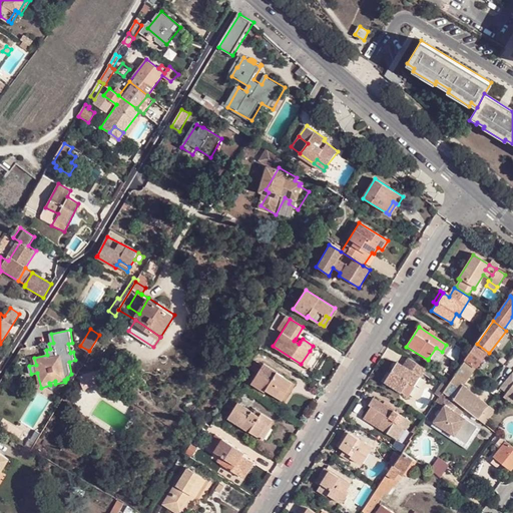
[(476,369),(489,353),(477,344),(473,349),(465,361),(476,369)]
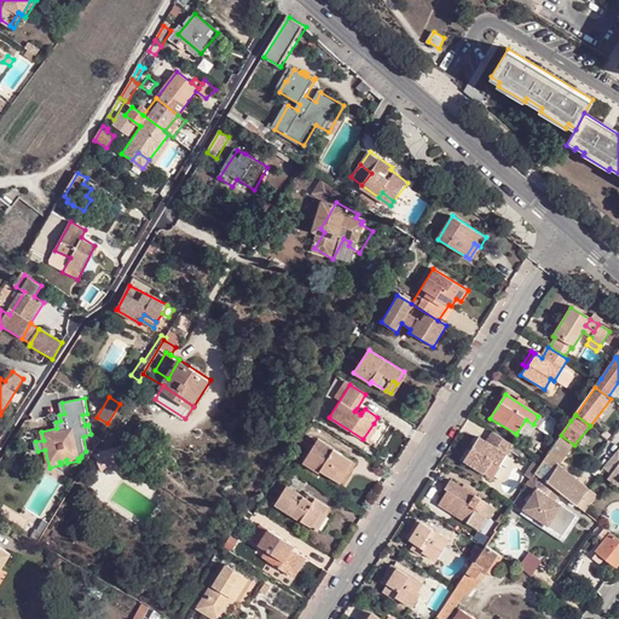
[(532,427),(533,424),(526,420),(516,433),(528,440),(536,429),(532,427)]
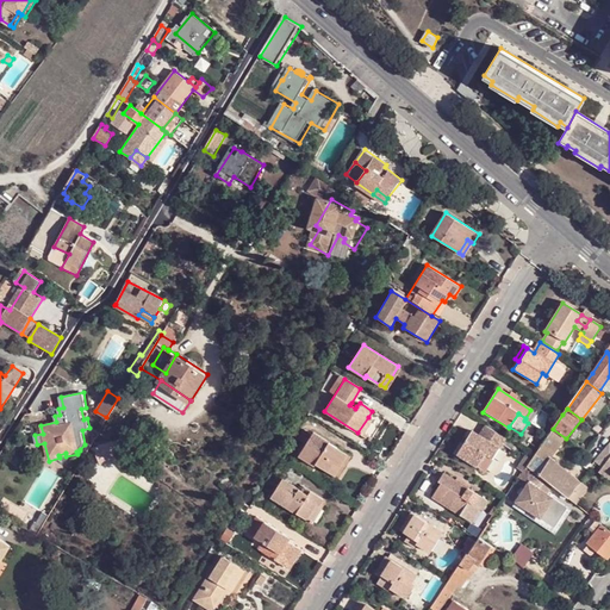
[(368,417),(358,433),(361,435),(371,419),(368,417)]
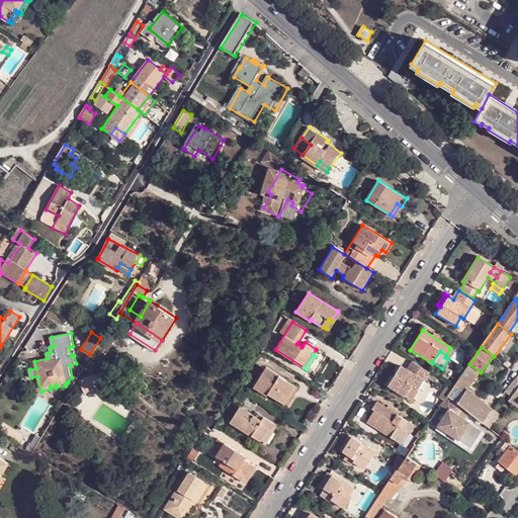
[(430,373),(413,363),(408,370),(402,367),(390,387),(412,402),(430,373)]
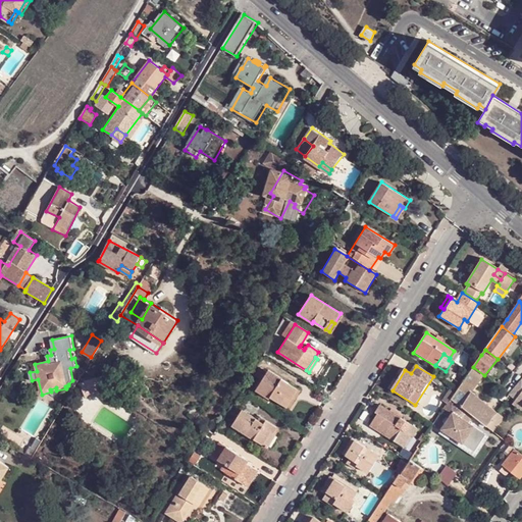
[(497,414),(471,394),(484,375),(473,367),(451,400),(474,417),(486,426),(491,420),(497,414)]
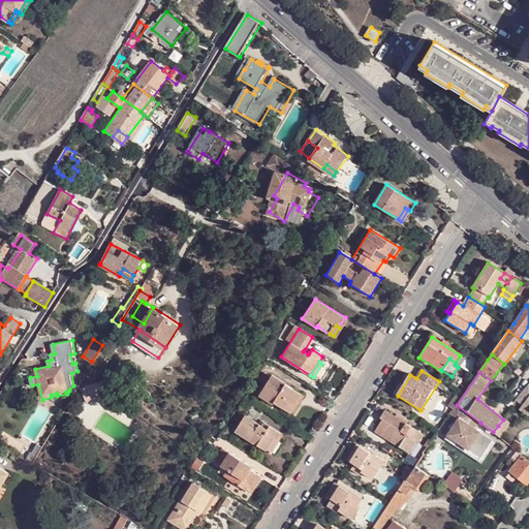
[(257,395),(272,403),(273,402),(284,408),(289,400),(294,404),(301,395),(271,375),(257,395)]
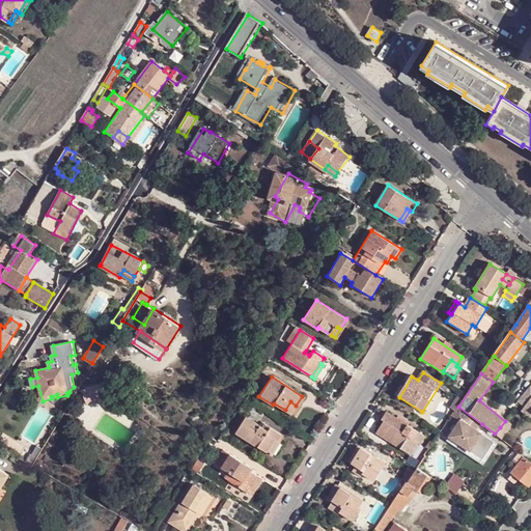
[(90,393),(87,394),(91,403),(108,397),(105,388),(93,392),(90,393)]
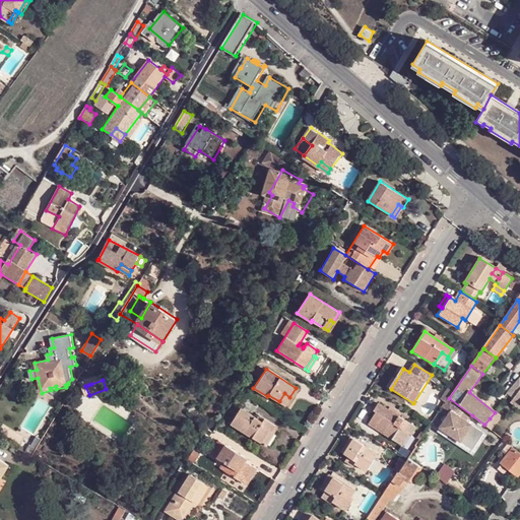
[(519,389),(511,402),(518,408),(519,405),(519,389)]
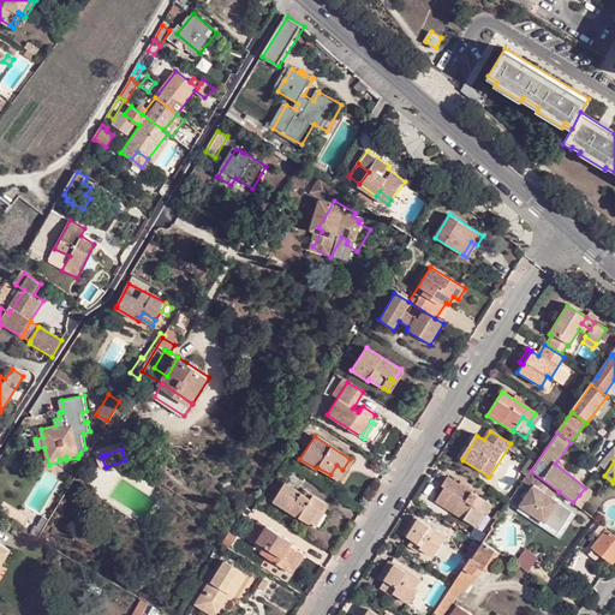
[(329,477),(335,481),(342,470),(336,465),(330,475),(329,477)]
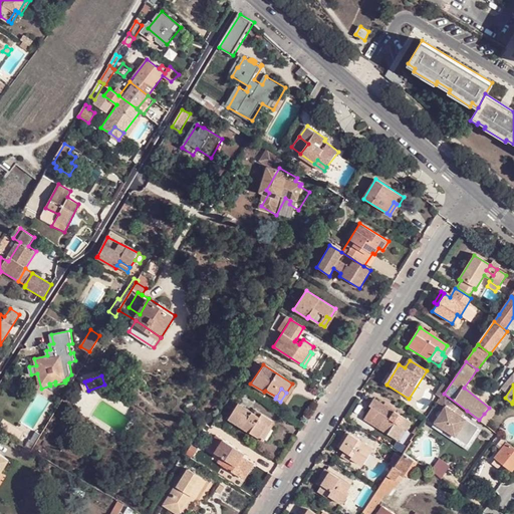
[(264,392),(275,399),(276,397),(265,391),(264,392)]
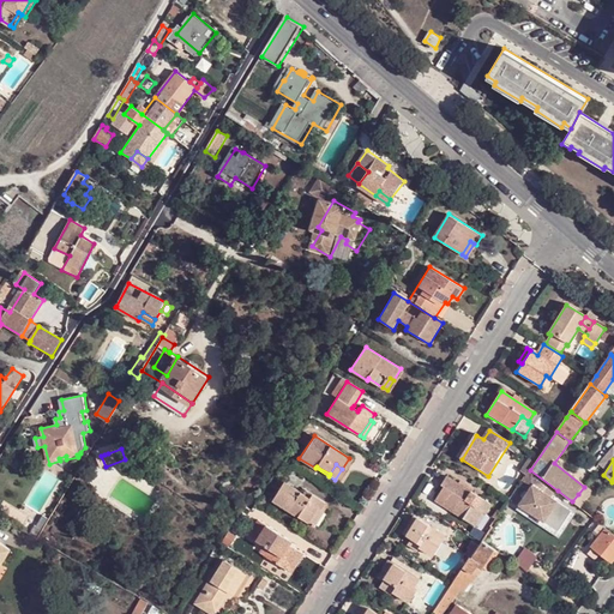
[(558,491),(530,470),(521,485),(529,491),(519,504),(543,522),(555,506),(558,503),(552,498),(558,491)]
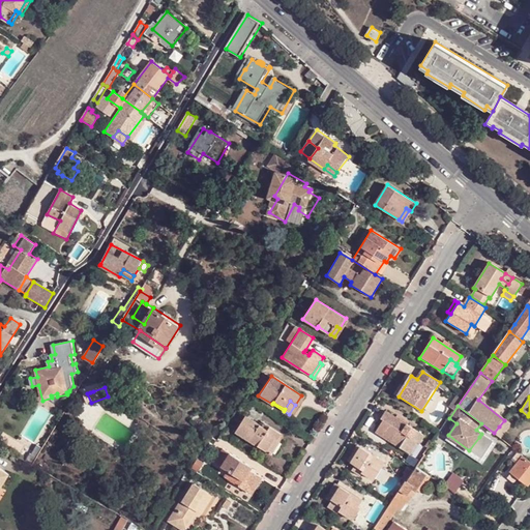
[(409,452),(416,442),(419,443),(423,436),(385,411),(380,419),(382,421),(375,433),(409,452)]
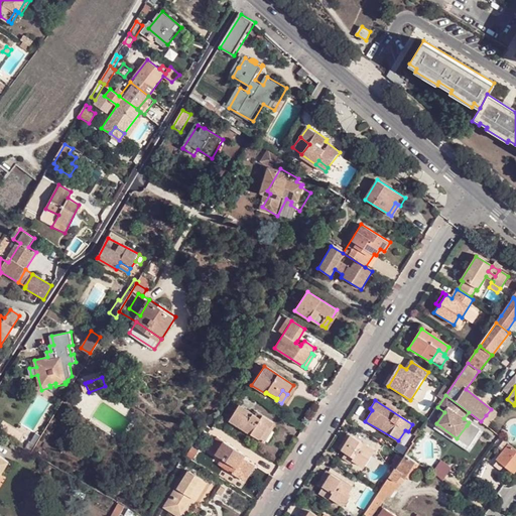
[(241,406),(231,420),(266,443),(269,440),(267,439),(277,424),(255,410),(253,412),(241,406)]
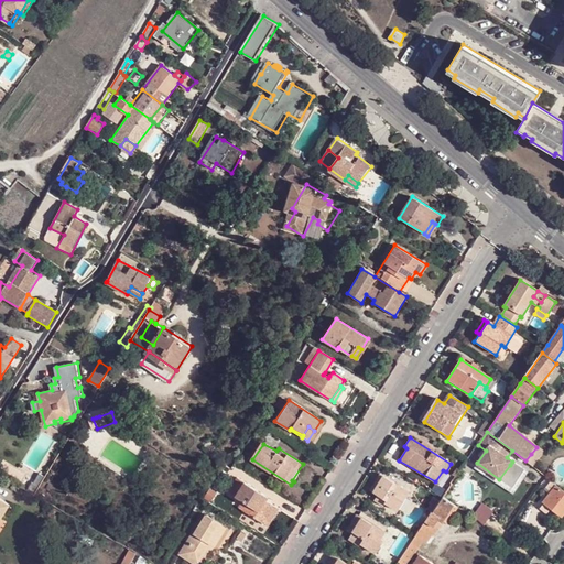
[(541,462),(548,455),(537,447),(531,454),(541,462)]
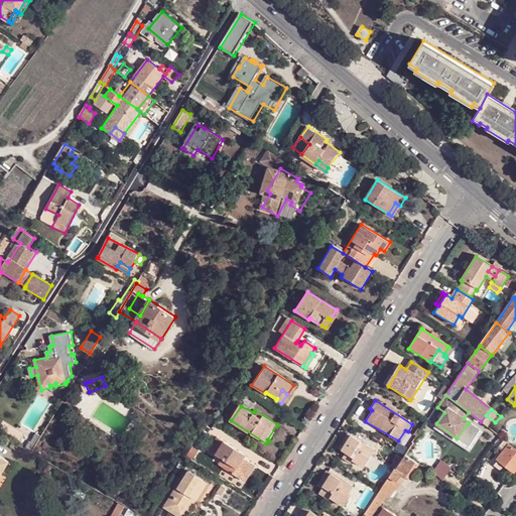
[(490,428),(495,422),(486,415),(481,421),(490,428)]
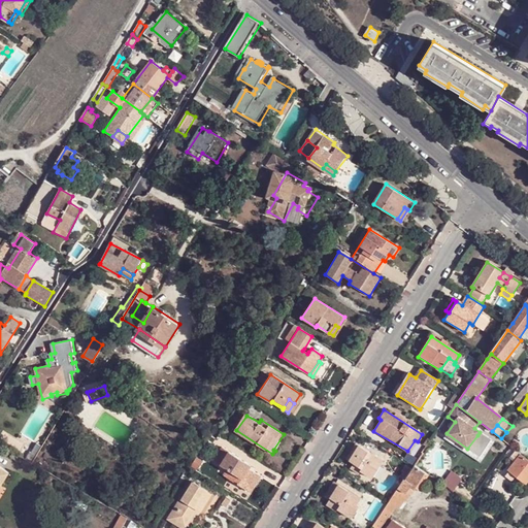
[(467,449),(464,452),(471,458),(485,441),(477,435),(467,449)]
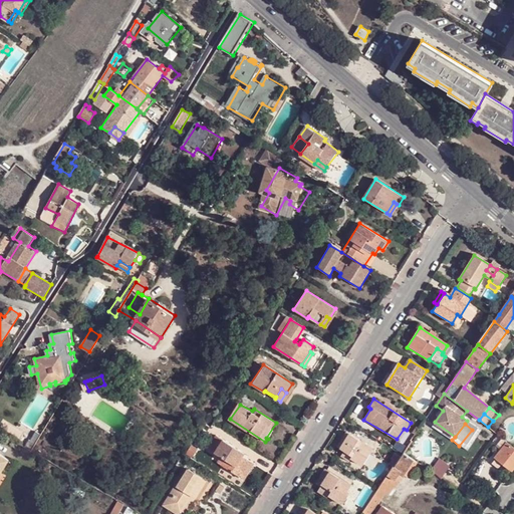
[(359,464),(370,448),(344,431),(335,446),(341,451),(339,454),(347,460),(348,458),(359,464)]
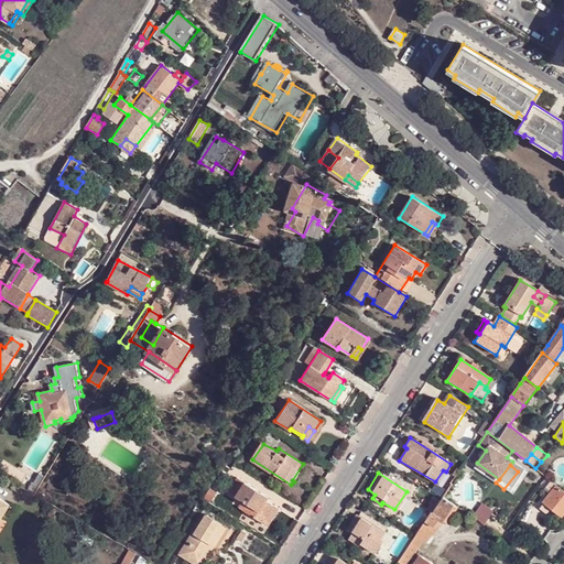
[(270,527),(282,509),(268,500),(269,498),(247,484),(246,485),(240,481),(234,490),(240,495),(238,498),(243,502),(240,508),(270,527)]
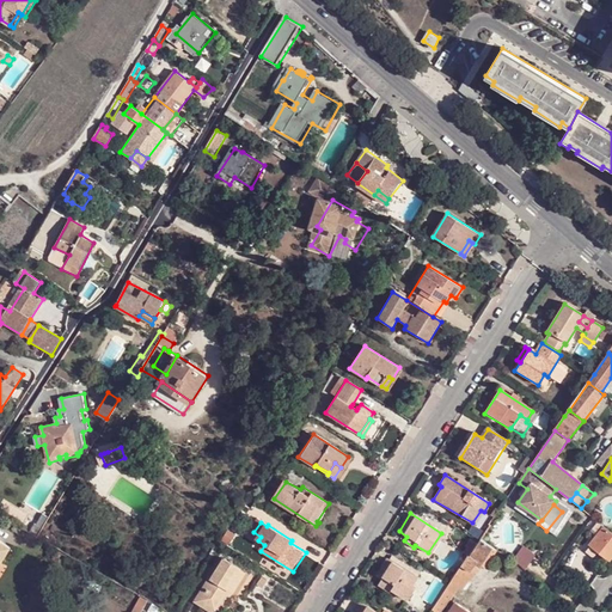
[(586,542),(591,544),(604,527),(600,524),(586,542)]
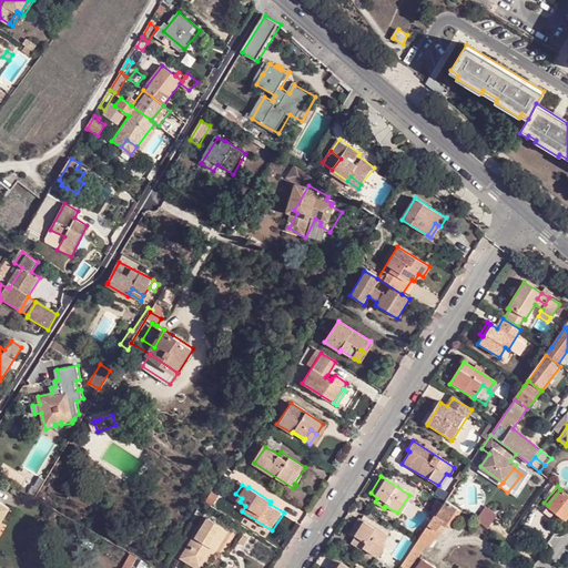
[(455,506),(460,497),(458,494),(460,490),(457,488),(456,488),(448,500),(455,506)]
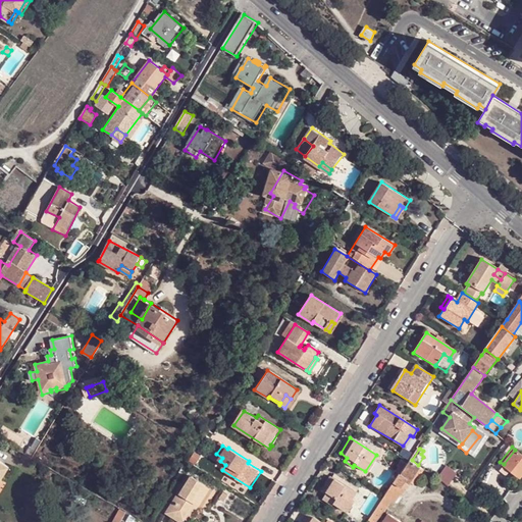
[(521,455),(515,450),(504,464),(506,466),(512,471),(520,477),(521,474),(521,455)]
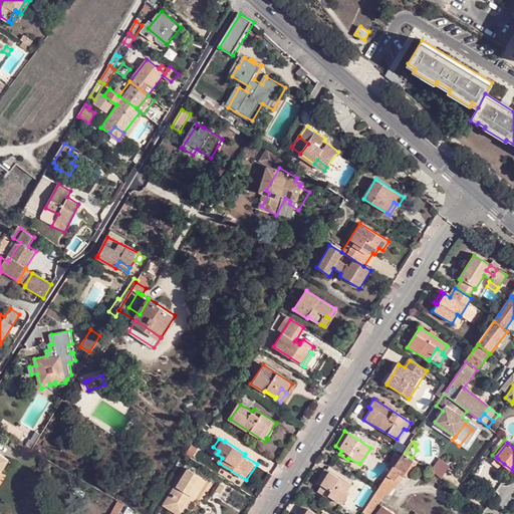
[(362,513),(372,513),(387,494),(412,458),(406,453),(403,456),(396,467),(395,467),(377,491),(362,513)]
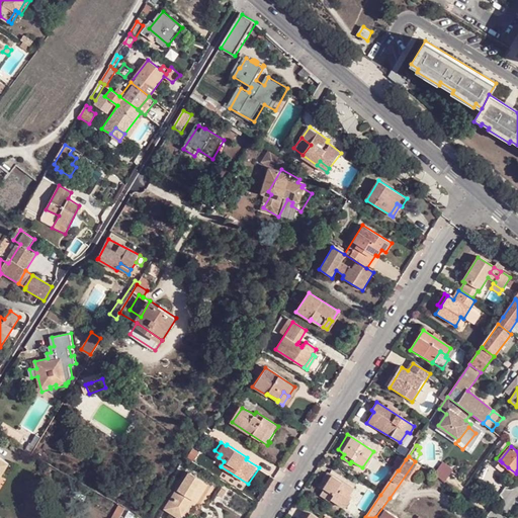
[(419,464),(415,461),(390,498),(395,501),(411,478),(419,464)]
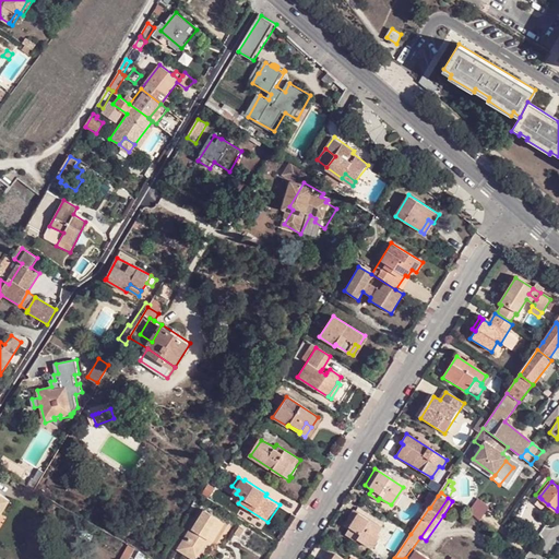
[(548,504),(542,499),(538,504),(545,509),(548,504)]
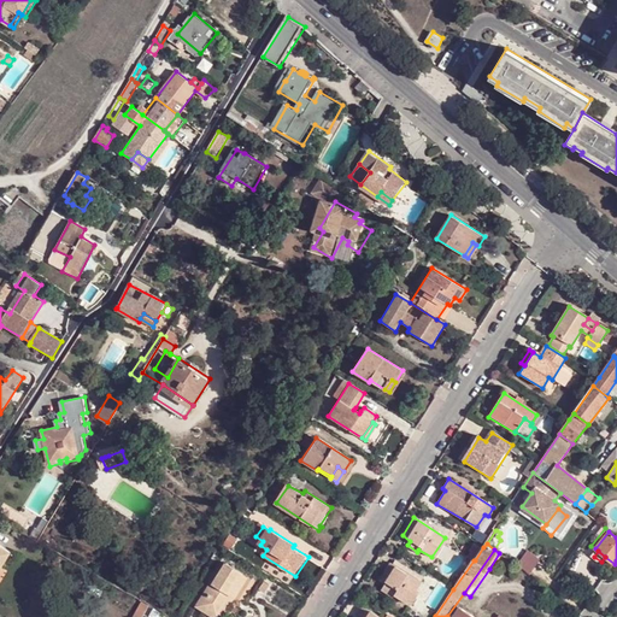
[(503,554),(499,553),(489,569),(492,570),(503,554)]
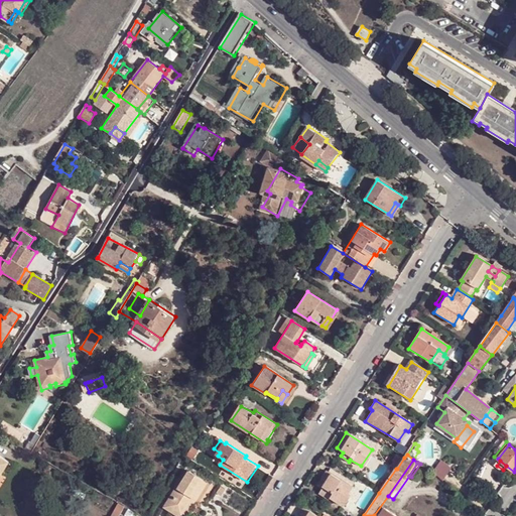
[(164,506),(172,511),(174,508),(182,512),(191,497),(195,498),(196,499),(207,481),(189,470),(178,486),(177,486),(164,506)]
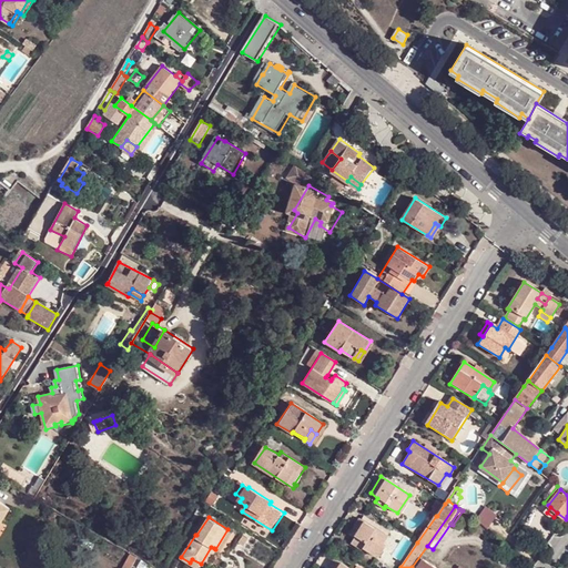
[(358,518),(348,533),(353,537),(350,543),(362,550),(363,547),(378,556),(386,545),(384,543),(387,537),(358,518)]
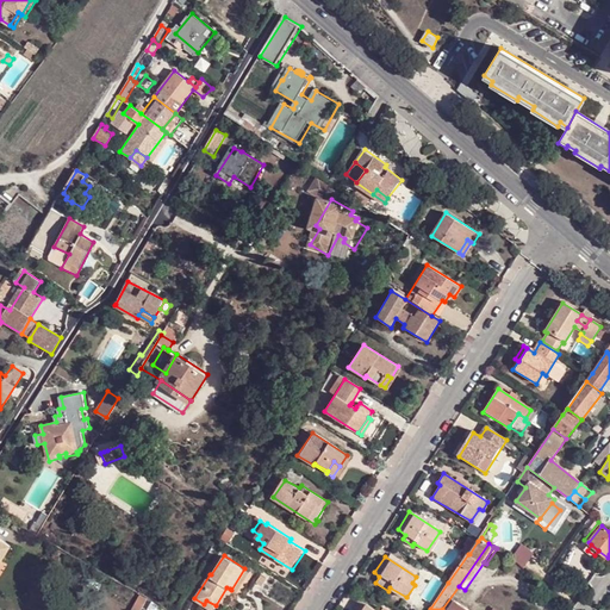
[(216,609),(230,589),(226,587),(216,605),(213,609),(216,609)]
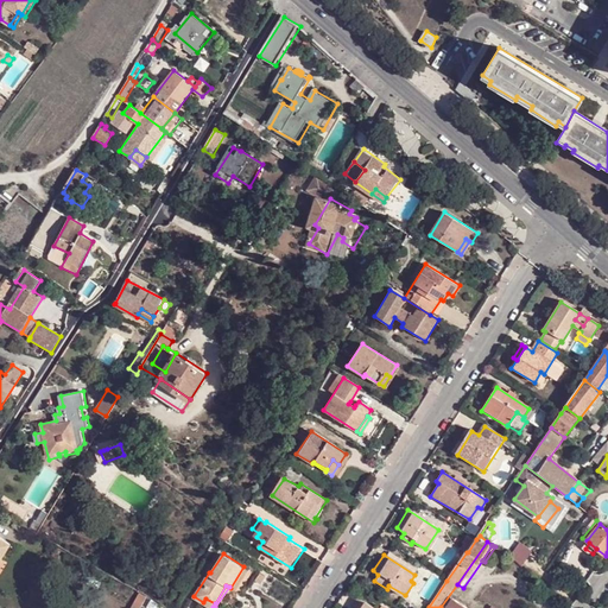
[(374,607),(358,597),(352,606),(355,607),(354,607),(374,607)]
